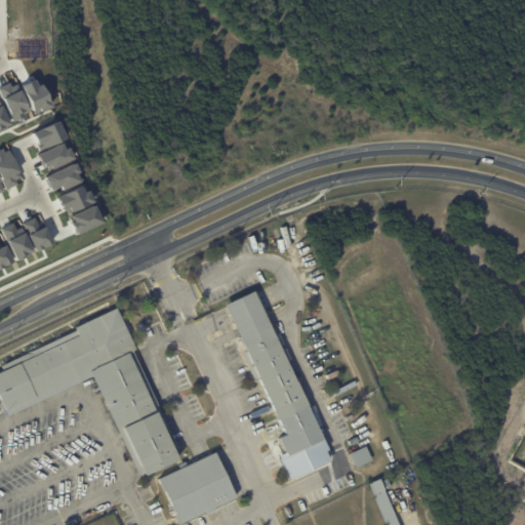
[(16,39),(16,52),(18,52),(18,57),(47,57),(47,39),(16,39)]
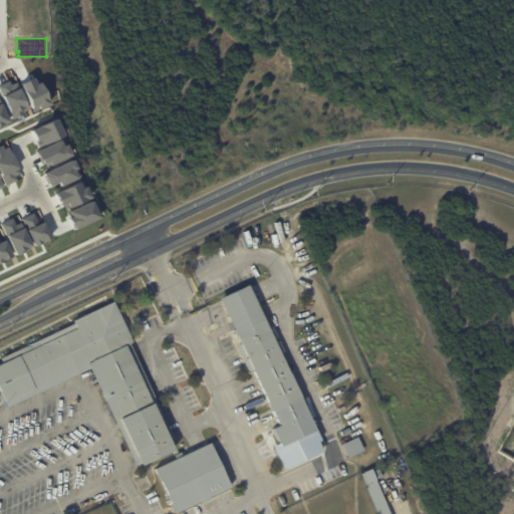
[(21,83),(34,109),(39,107),(40,108),(50,103),(41,83),(35,86),(32,79),(26,81),(21,83)]
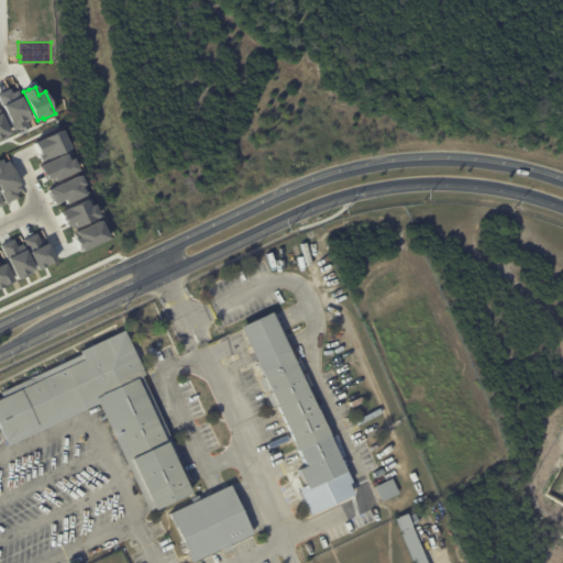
[(0,94),(0,99),(14,131),(20,128),(20,129),(28,125),(25,121),(31,119),(18,90),(11,92),(10,89),(3,92),(0,94)]
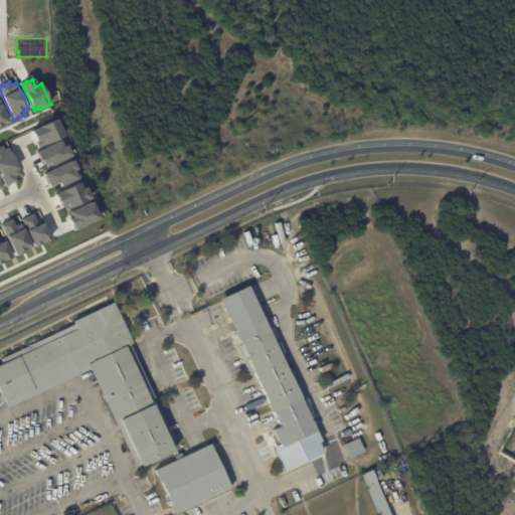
[(0,104),(8,122),(0,125),(0,104)]
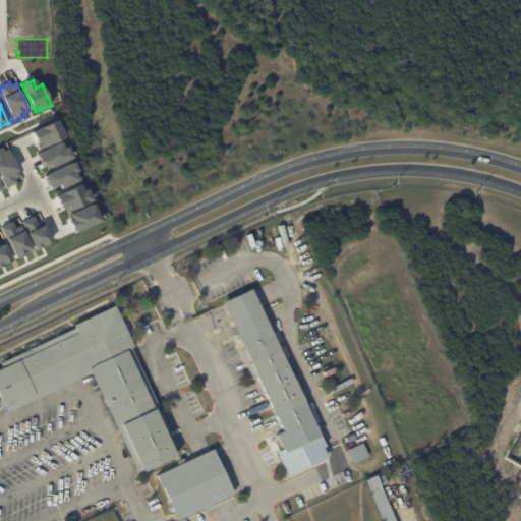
[(32,132),(33,136),(38,145),(42,142),(43,146),(45,145),(46,146),(65,136),(57,120),(32,132)]
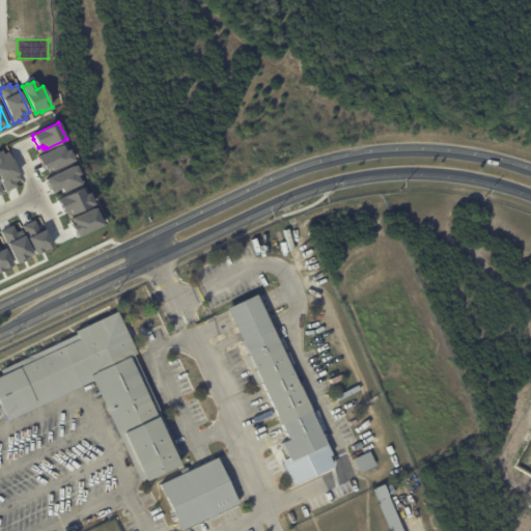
[(36,157),(43,168),(47,167),(48,169),(51,167),(53,170),(74,160),(65,142),(36,157)]
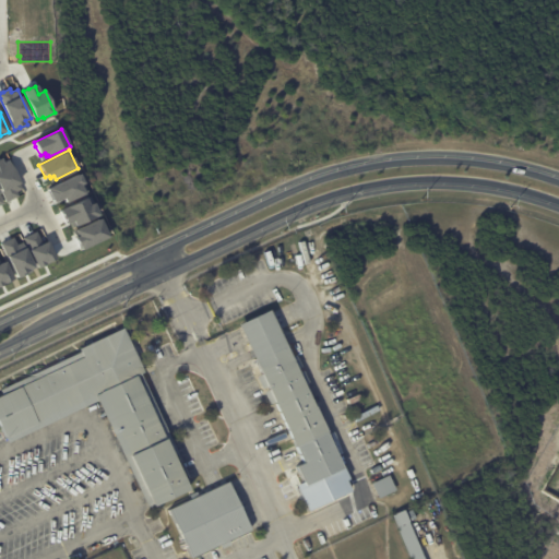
[(6,159),(19,187),(13,189),(15,194),(4,200),(0,190),(0,159),(1,162),(6,159)]
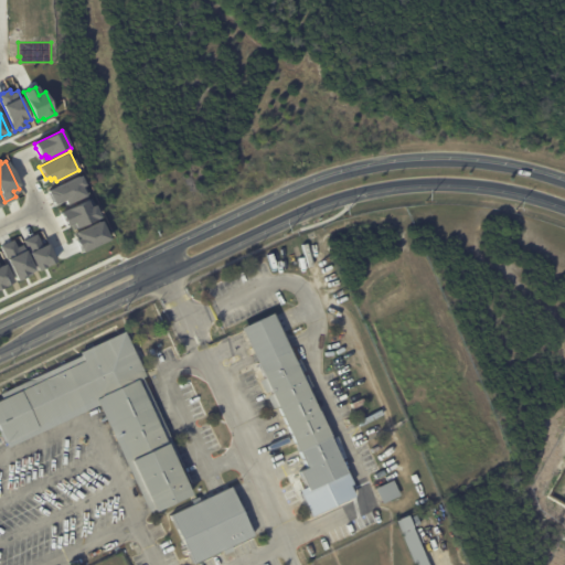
[(49,191),(54,203),(64,199),(67,204),(89,194),(81,176),(49,191)]
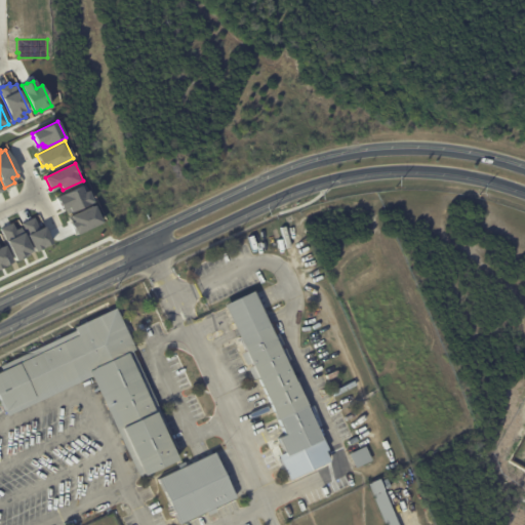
[(56,197),(62,208),(68,205),(71,211),(93,201),(88,191),(85,192),(81,186),(56,197)]
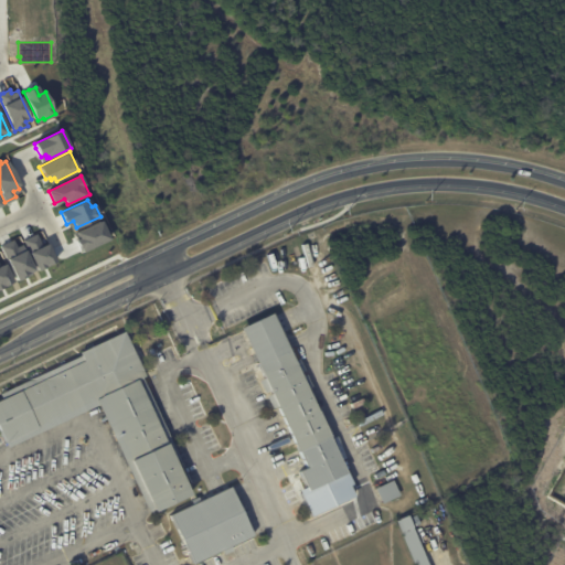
[(102,220),(109,237),(82,252),(78,245),(76,240),(81,237),(78,232),(102,220)]
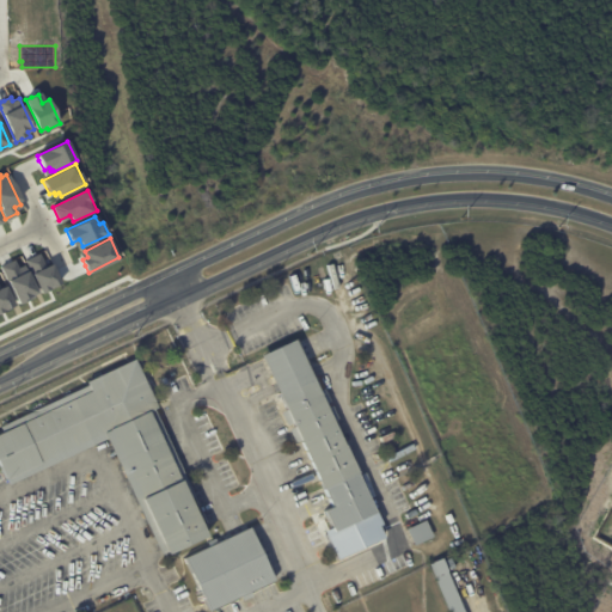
[(24,259),(40,292),(57,283),(49,264),(43,267),(37,254),(24,259)]
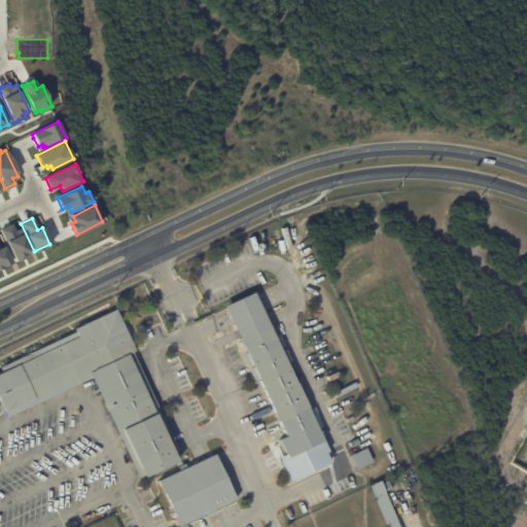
[(0,230),(14,259),(21,256),(21,255),(24,254),(24,253),(29,250),(19,229),(13,232),(10,225),(0,230)]
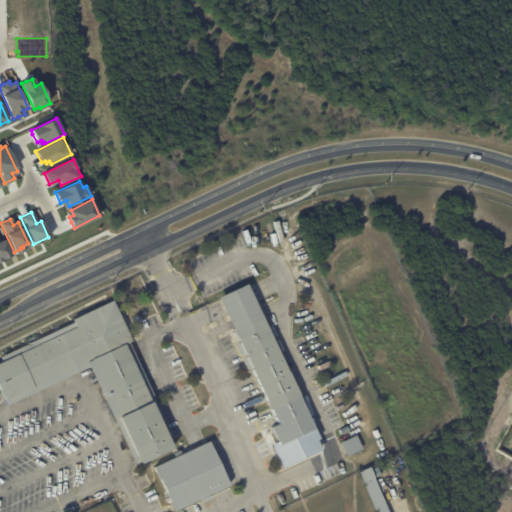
[(0,259),(10,255),(2,239),(0,240),(0,259)]
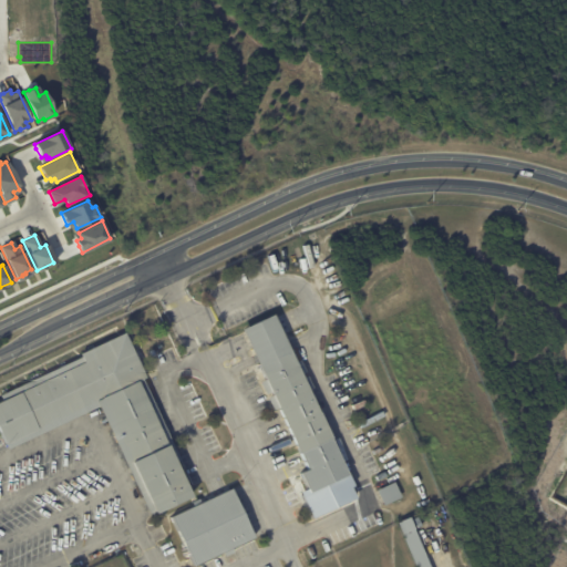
[(277,317),(298,361),(302,359),(308,371),(303,373),(306,377),(309,375),(316,388),(311,390),(315,398),(319,395),(320,397),(316,399),(321,411),(322,410),(334,436),(333,437),(350,473),(312,492),(306,477),(301,480),(298,475),(311,468),(281,406),(275,409),(269,398),(276,394),(274,391),(268,393),(261,381),(268,379),(244,328),(275,312),(277,317)]
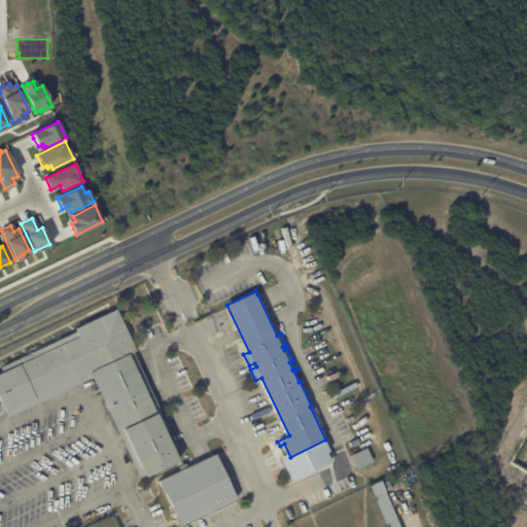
[(130,335),(137,350),(135,351),(159,402),(154,405),(180,460),(141,479),(94,377),(8,417),(0,398),(0,373),(4,372),(1,366),(77,330),(76,327),(117,308),(130,335)]
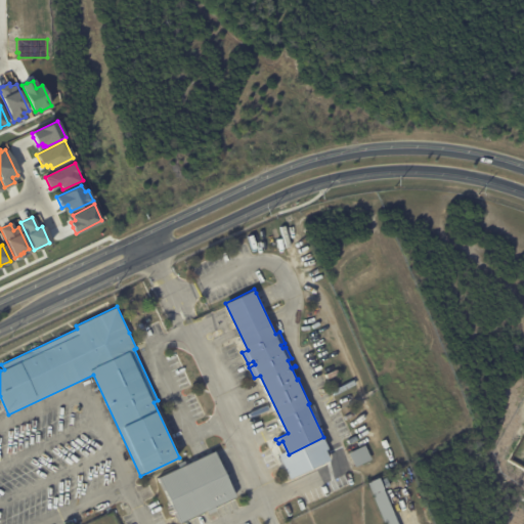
[(355,466),(349,452),(365,445),(373,459),(356,467),(355,466)]
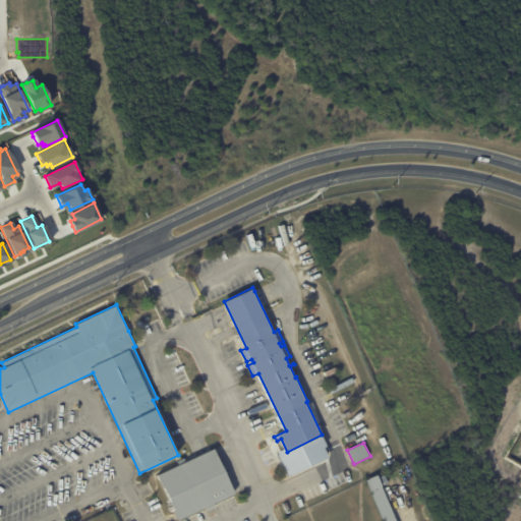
[(223,500),(180,520),(159,474),(179,465),(177,461),(184,458),(186,462),(214,448),(236,494),(223,500)]
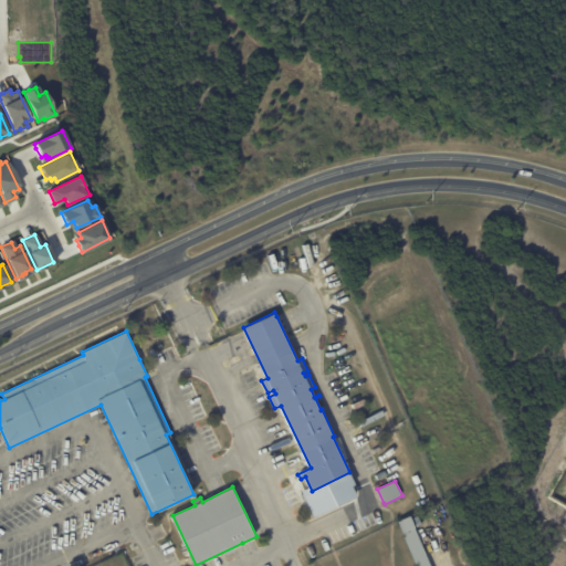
[(410,515),(431,565),(416,565),(398,522),(401,520),(410,515)]
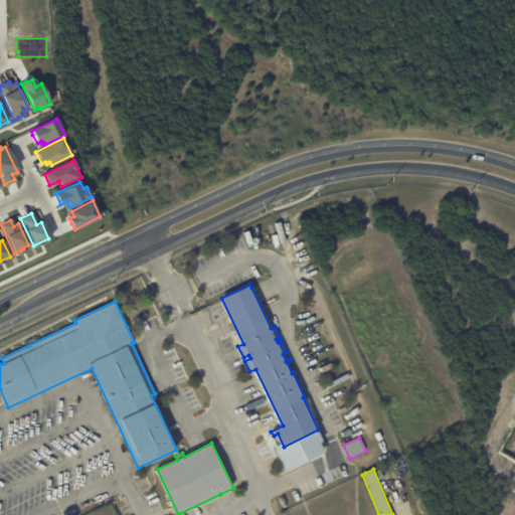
[(138,484),(137,484),(134,478),(149,471),(152,477),(138,484)]
